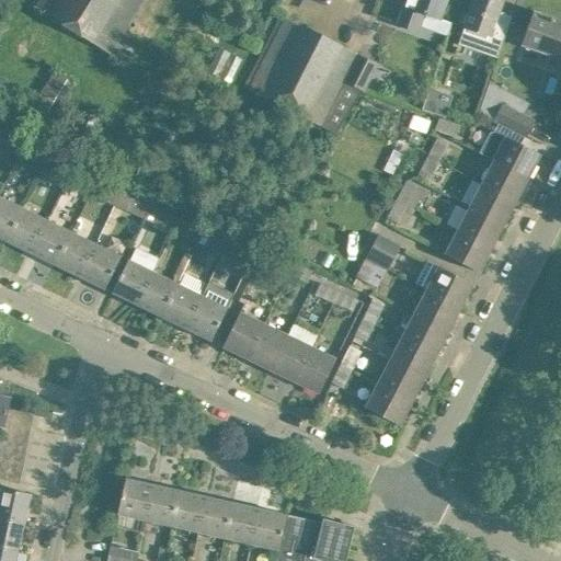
[(39,0),(36,8),(110,54),(142,0),(39,0)]
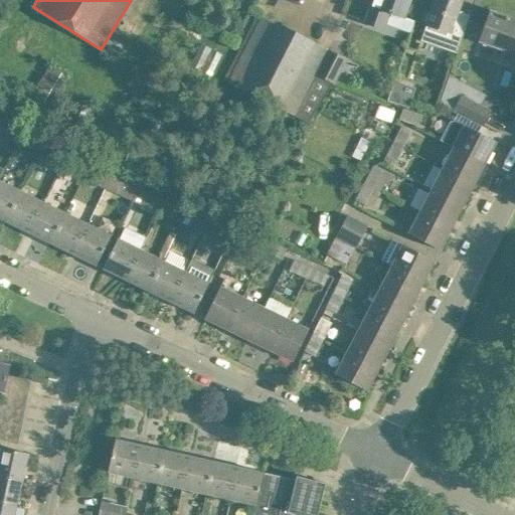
[(403,16),(408,3),(408,0),(371,0),(364,22),(383,29),(389,12),(403,16)]
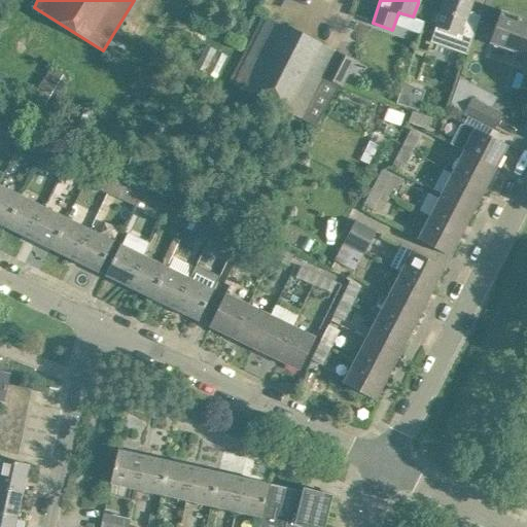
[(430,42),(467,55),(481,14),(469,10),(472,1),(468,0),(445,0),(441,14),(436,13),(433,22),(437,23),(430,42)]
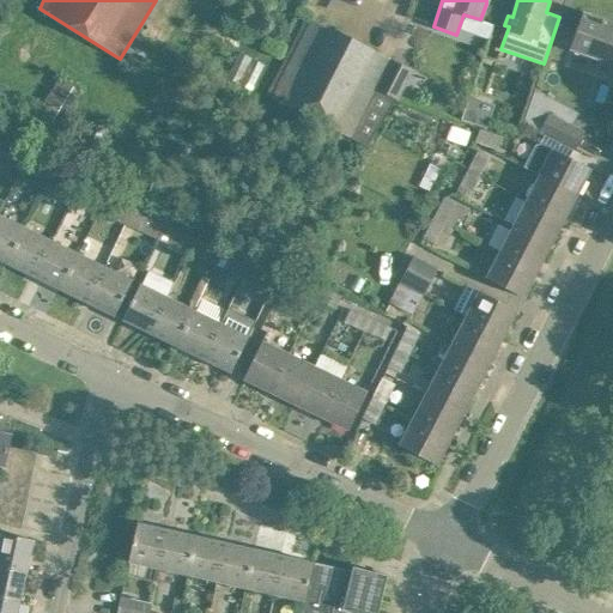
[(600,59),(595,72),(612,77),(612,72),(612,23),(602,19),(601,23),(587,17),(588,14),(584,13),(572,49),(600,59)]
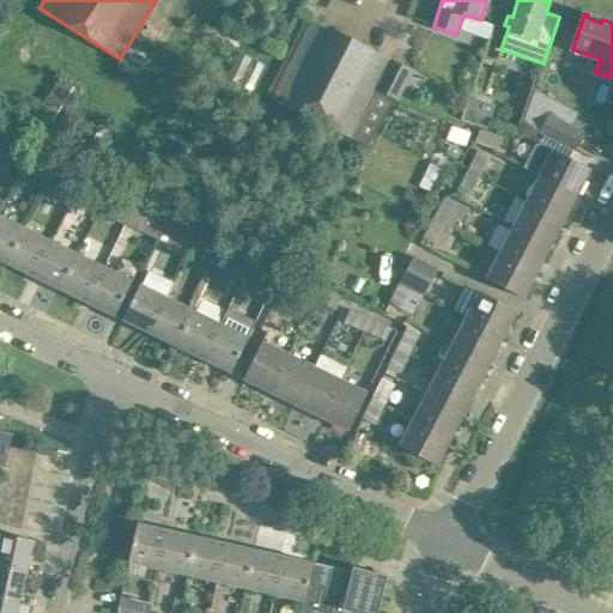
[(267,96),(350,138),(390,61),(308,18),(267,96)]
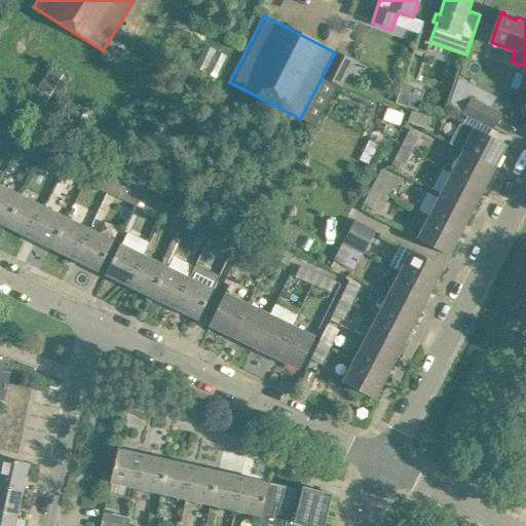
[(409,63),(420,67),(424,53),(414,49),(409,63)]
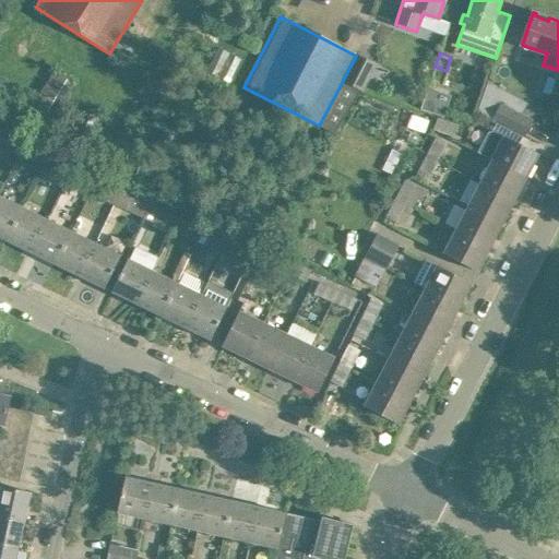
[(356,56),(319,126),(333,133),(360,90),(363,92),(376,66),(356,56)]
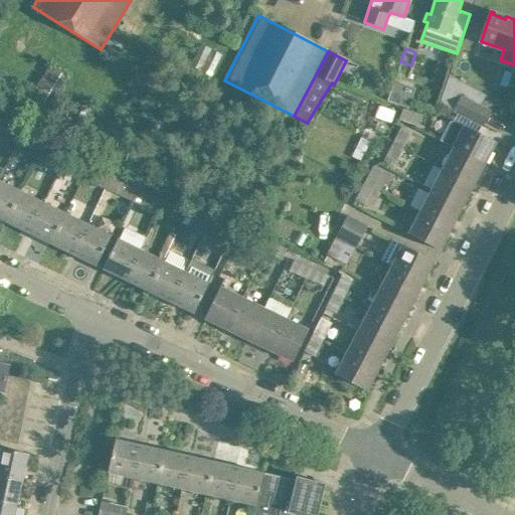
[(48,66),(28,102),(45,111),(65,76),(48,66)]
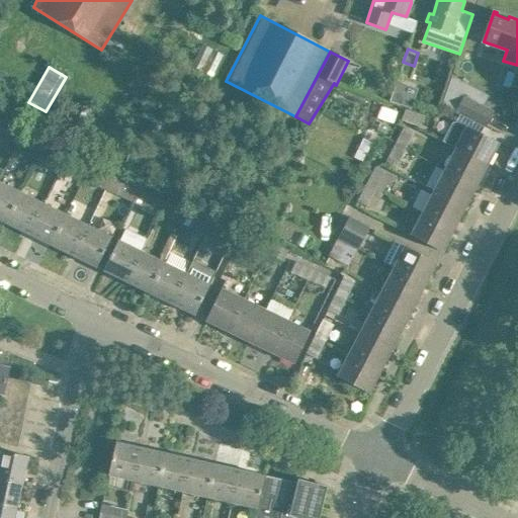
[(464,96),(470,85),(451,75),(442,103),(456,110),(462,113),(485,125),(493,111),(483,106),(464,96)]
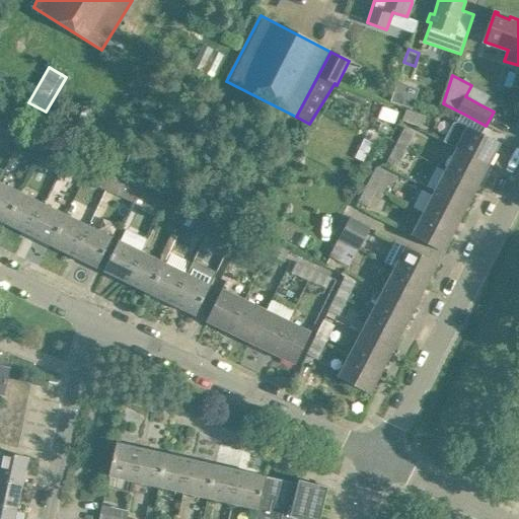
[(395,80),(390,101),(412,107),(417,86),(395,80)]
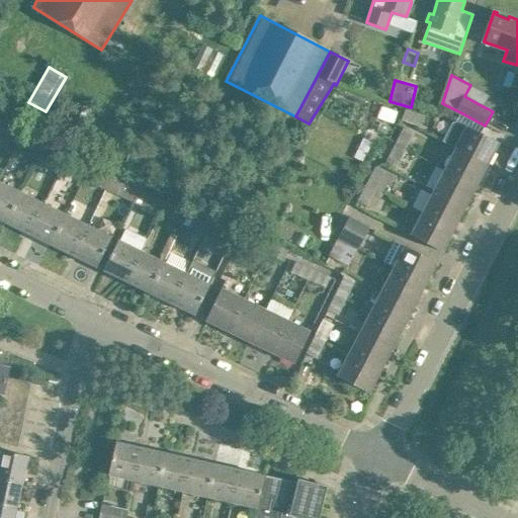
[(405,110),(402,121),(421,127),(424,116),(405,110)]
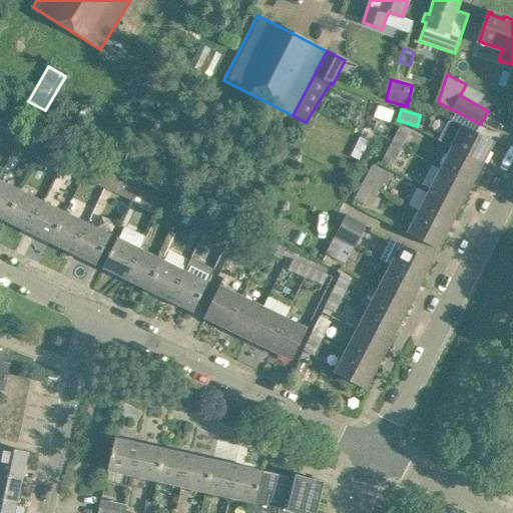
[(480,124),(458,112),(454,120),(448,122),(439,140),(449,146),(450,145),(483,162),(494,141),(477,131),(480,124)]
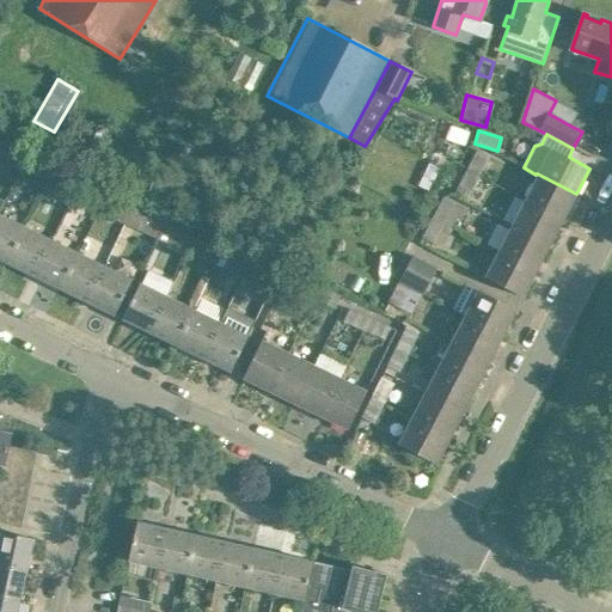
[(0,155),(0,158),(19,169),(24,158),(5,147),(0,155)]
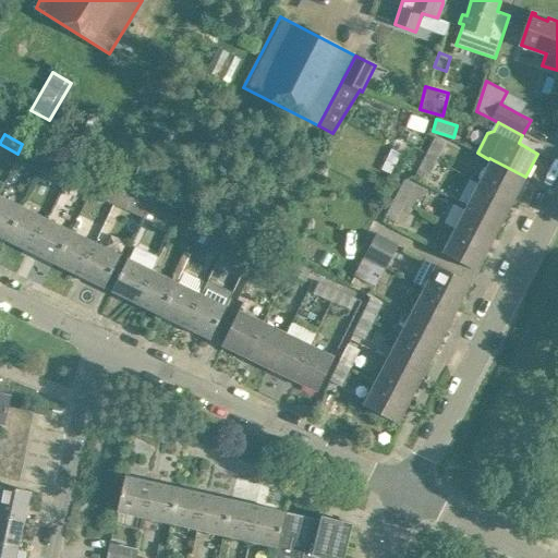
[(435,136),(425,155),(436,160),(446,142),(435,136)]
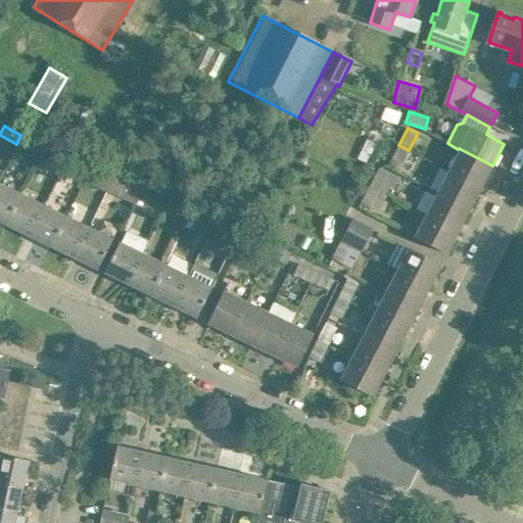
[(20,135),(16,144),(33,153),(38,144),(20,135)]
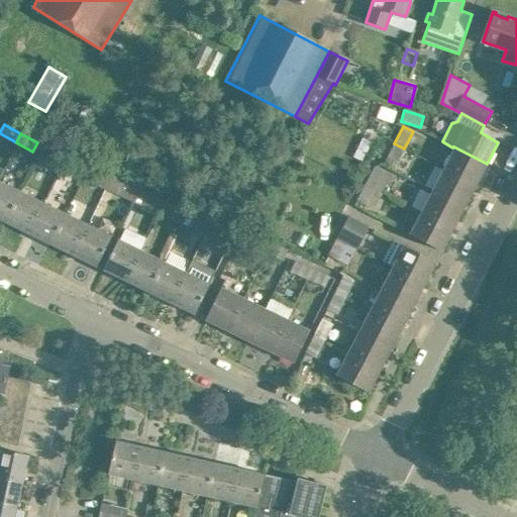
[(404,148),(394,143),(385,161),(396,166),(404,148)]
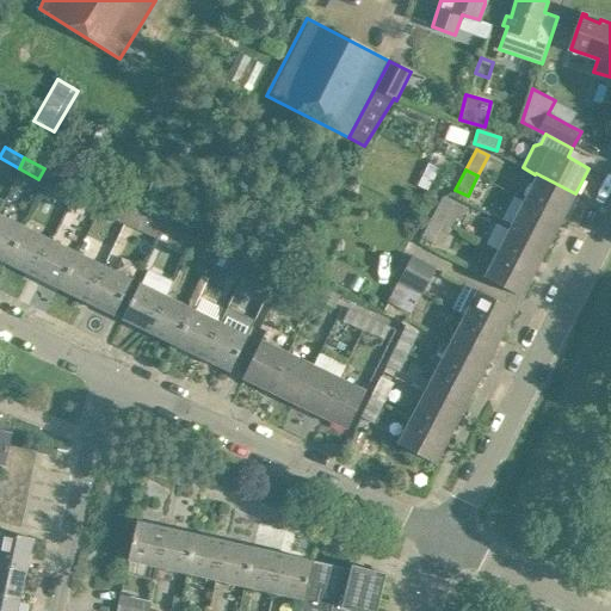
[(536,173),(535,174),(523,199),(562,220),(575,193),(536,173)]
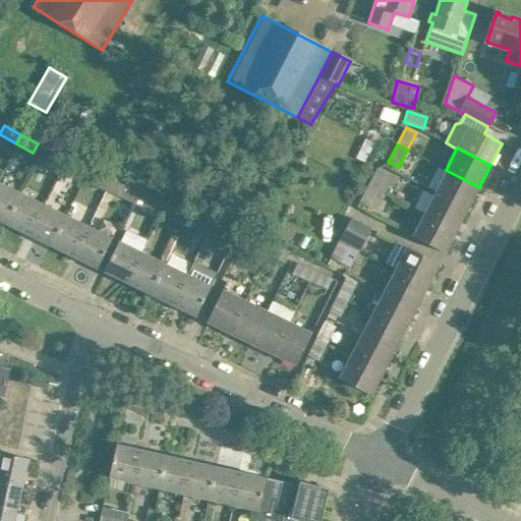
[(44,159),(61,167),(65,158),(49,149),(44,159)]
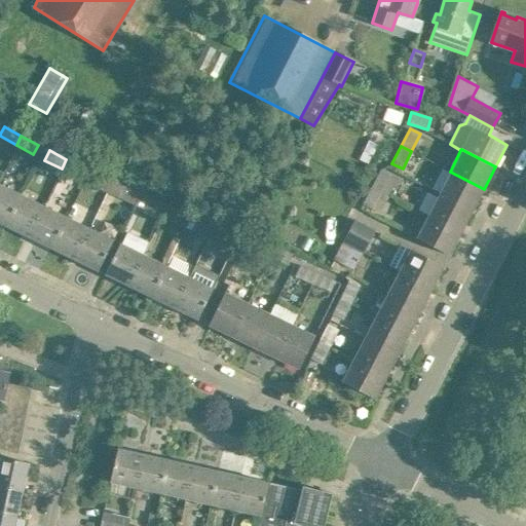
[(66,159),(62,168),(78,178),(83,167),(66,159)]
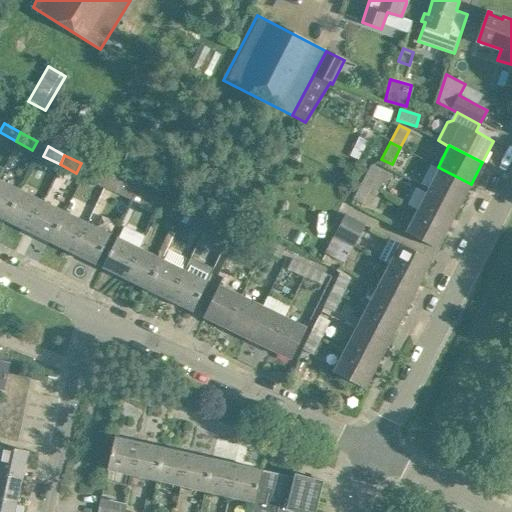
[(370,164),(361,181),(372,186),(381,169),(370,164)]
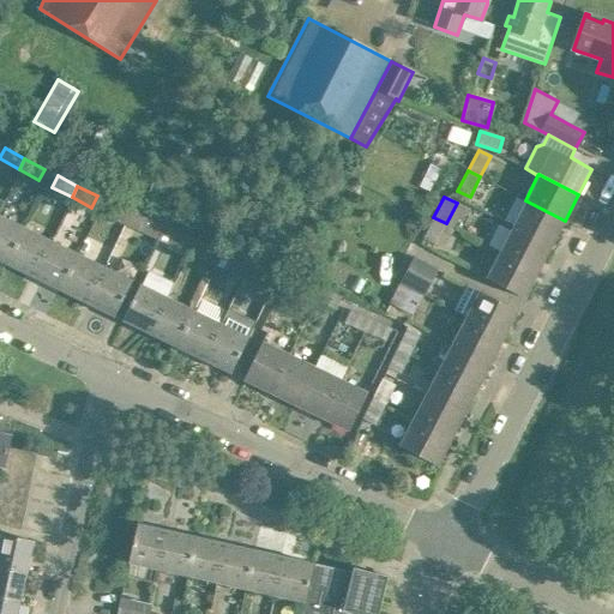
[(525,200),(512,226),(552,246),(565,221),(525,200)]
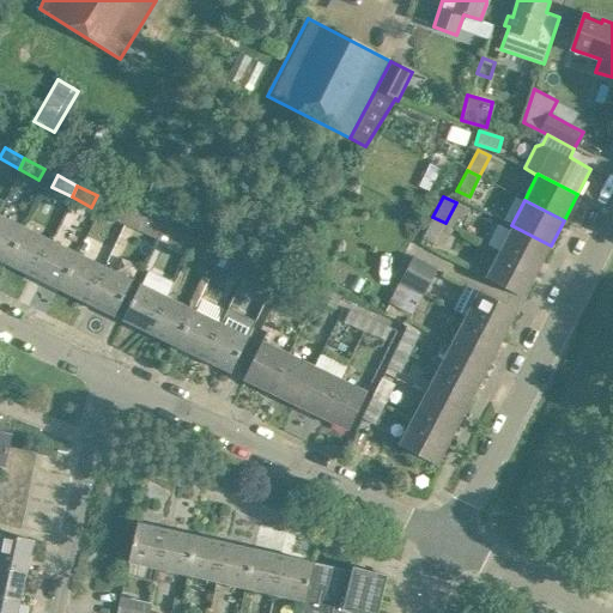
[(104,214),(125,224),(131,211),(110,202),(104,214)]
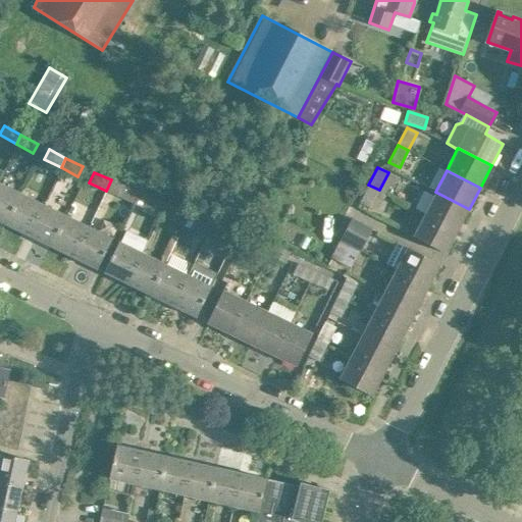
[(111,179),(106,191),(123,198),(128,188),(111,179)]
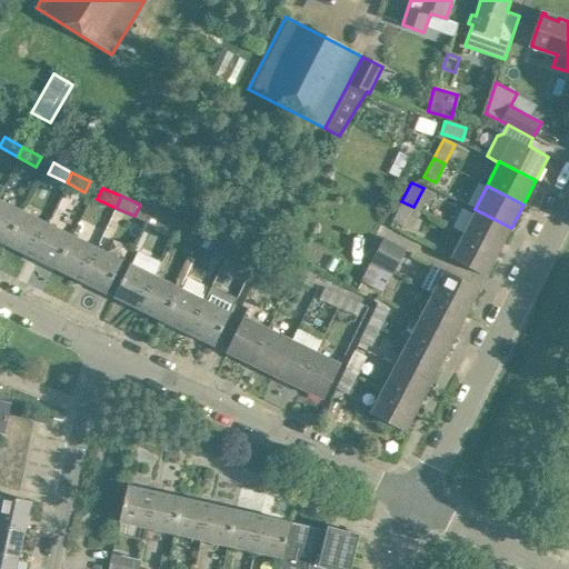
[(0,240),(6,243),(21,210),(0,200),(0,240)]
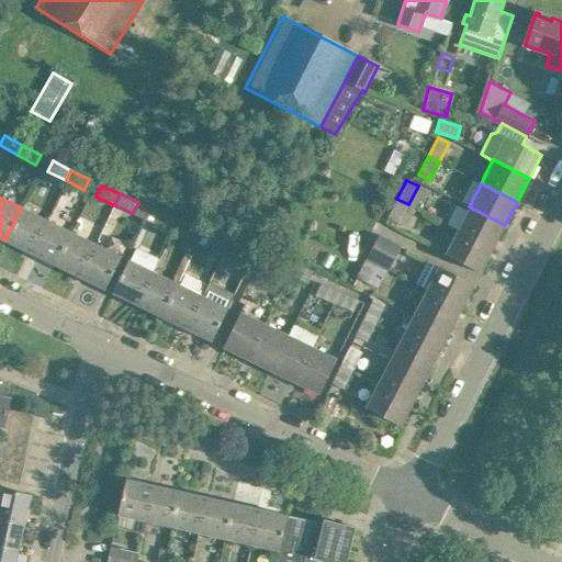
[(408,204),(396,199),(388,217),(398,224),(408,204)]
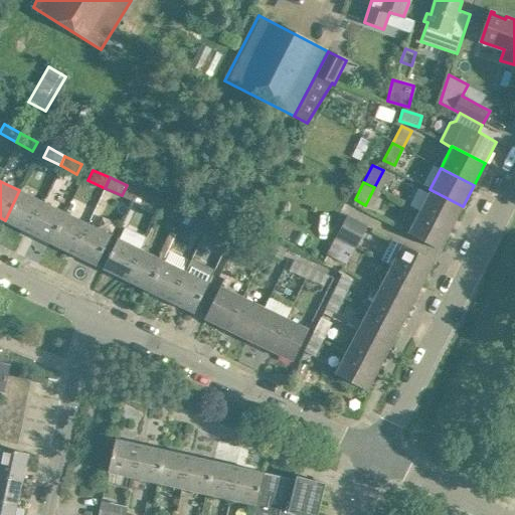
[(430,189),(418,210),(452,227),(463,206),(430,189)]
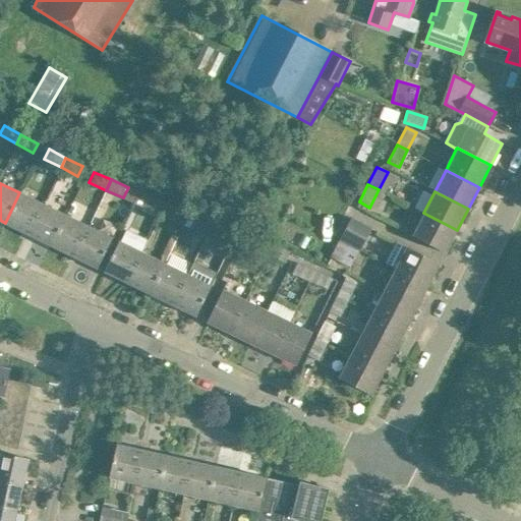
[(5,223),(27,234),(42,204),(19,192),(5,223)]
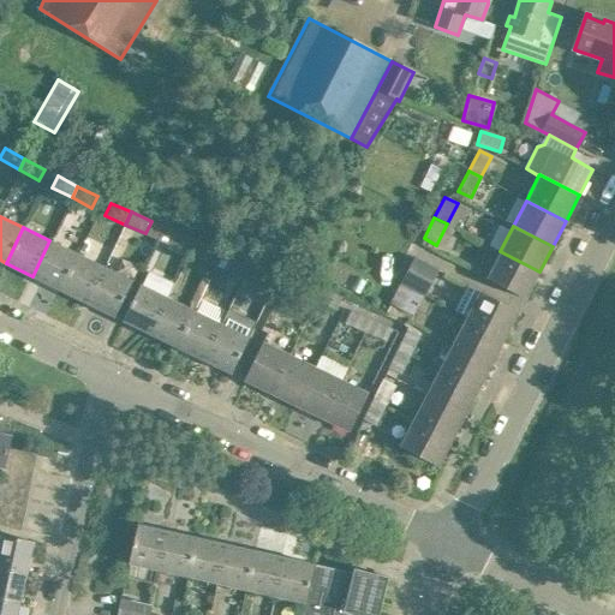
[(169,244),(190,254),(195,242),(174,232),(169,244)]
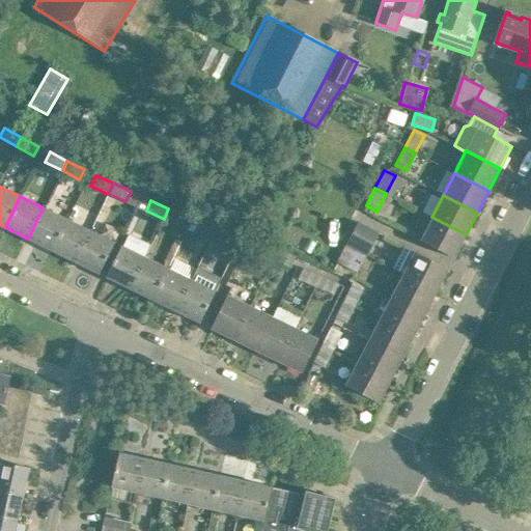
[(28,239),(51,250),(66,219),(43,207),(28,239)]
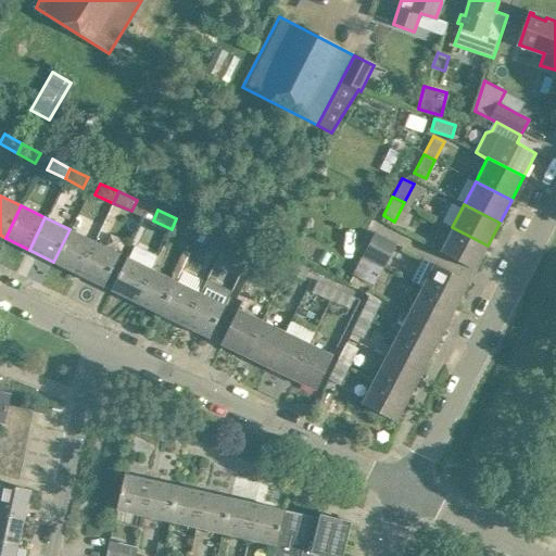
[(176,218),(172,229),(190,237),(194,227),(176,218)]
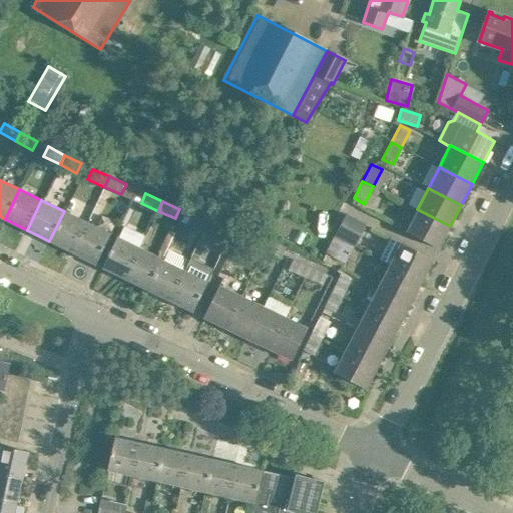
[(450,226),(417,209),(406,231),(421,239),(438,248),(450,226)]
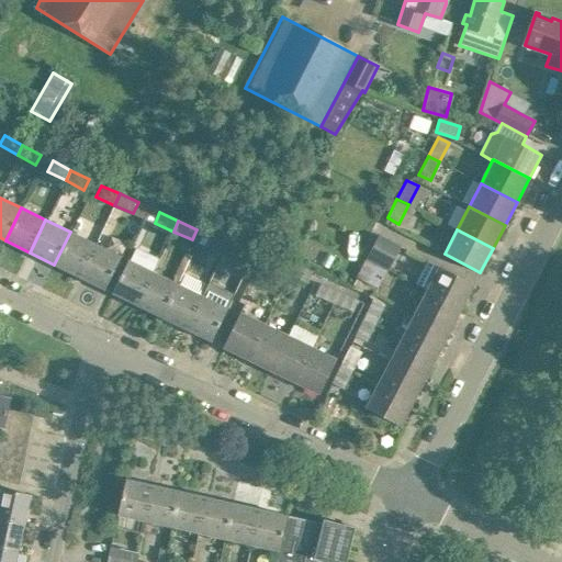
[(54,265),(79,277),(94,244),(70,232),(54,265)]
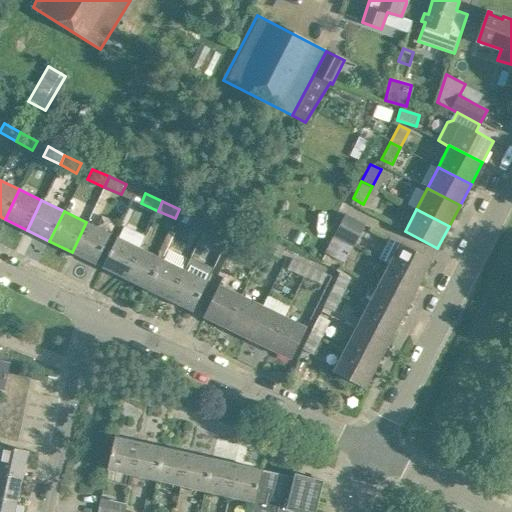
[(185,223),(202,231),(207,221),(190,213),(185,223)]
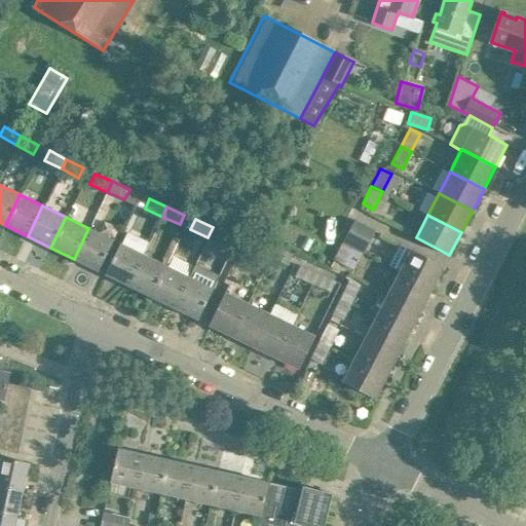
[(355,219),(343,240),(354,247),(364,252),(376,230),(355,219)]
